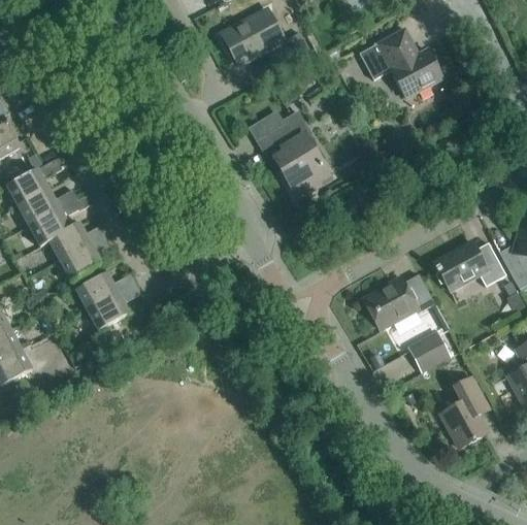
[(274,65),(306,48),(298,33),(281,42),(263,10),(223,31),(240,64),(266,51),(274,65)]
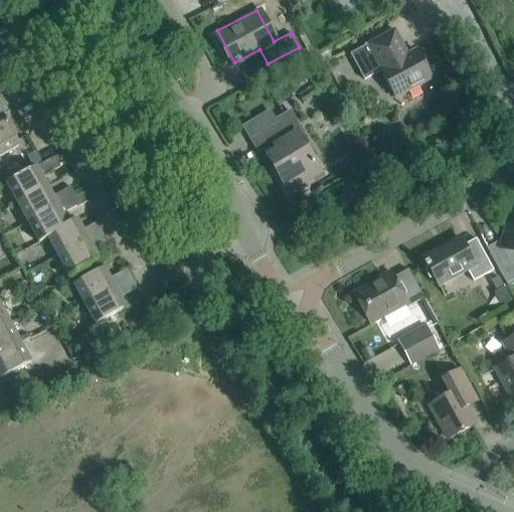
[(431,75),(415,47),(406,52),(393,27),(349,52),(363,77),(380,68),(394,96),(431,75)]
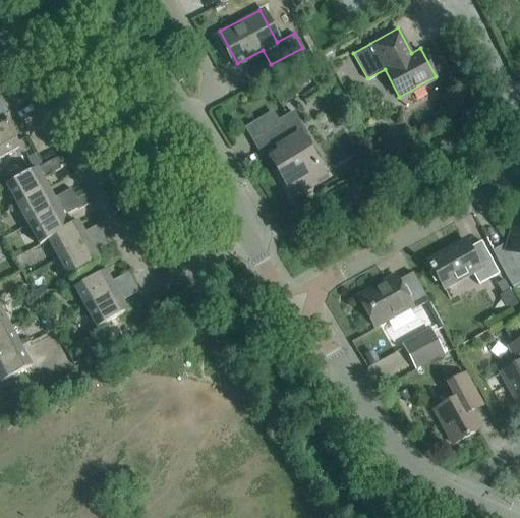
[(0,155),(18,146),(2,115),(8,111),(0,97),(0,155)]
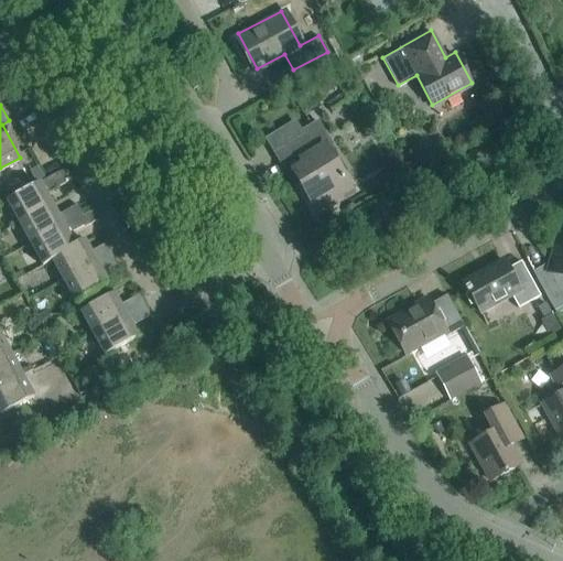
[(316,209),(350,189),(320,138),(325,135),(315,118),(301,128),(303,131),(279,147),(316,209)]
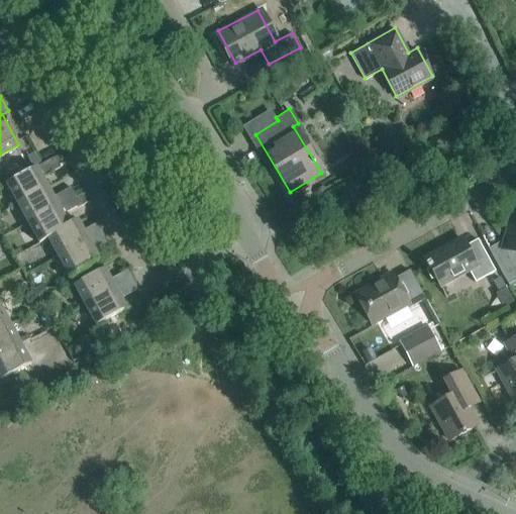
[(34,150),(26,155),(32,165),(39,161),(34,150)]
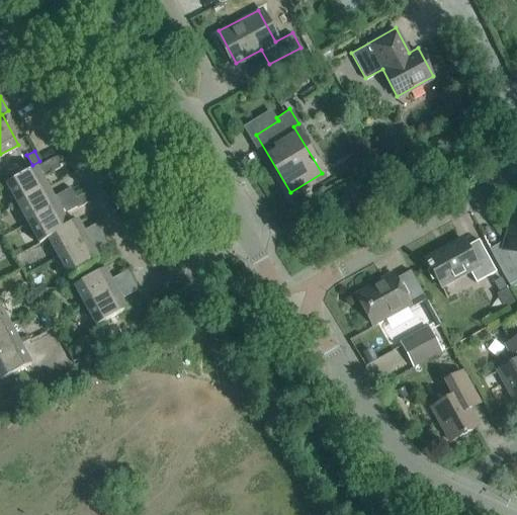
[(5,182),(16,202),(47,185),(41,176),(59,166),(54,156),(5,182)]
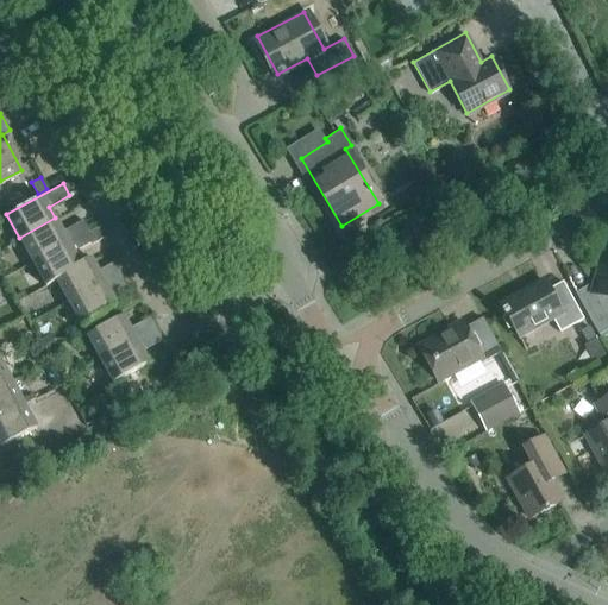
[(32,260),(88,228),(82,218),(62,229),(55,218),(19,238),(32,260)]
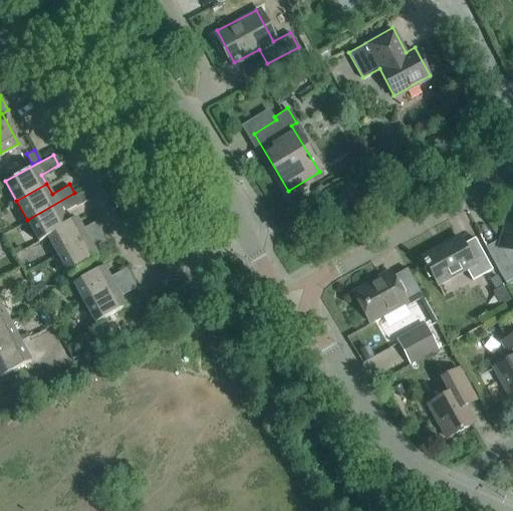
[(84,188),(74,193),(27,220),(38,240),(47,235),(46,234),(67,222),(67,221),(62,213),(90,197),(84,188)]
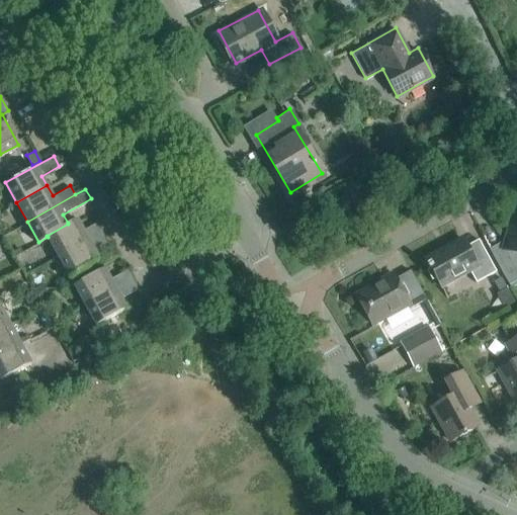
[(516,207),(514,207),(510,219),(506,222),(504,227),(507,232),(505,238),(488,247),(503,273),(508,282),(516,278),(515,276),(516,268),(516,207)]
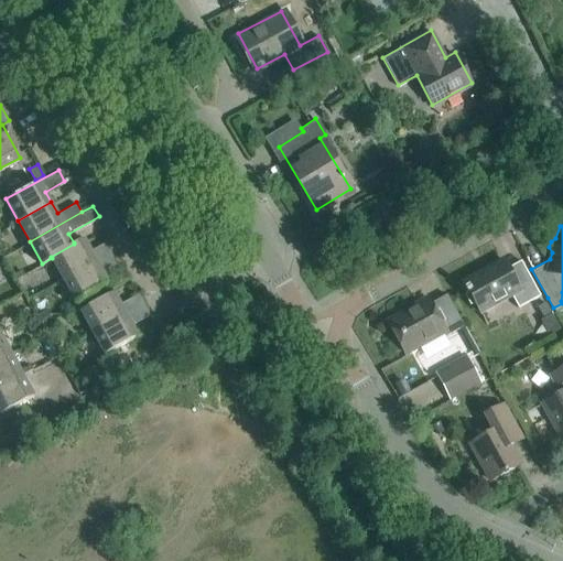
[(62,278),(115,249),(109,239),(89,249),(83,238),(74,243),(74,244),(51,257),(52,258),(62,278)]
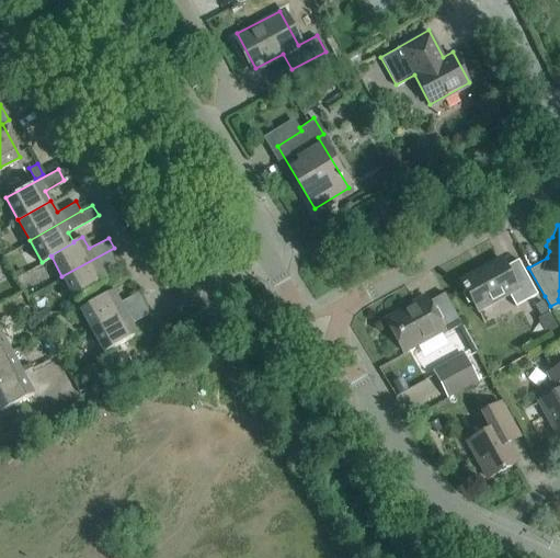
[(101,269),(120,259),(114,248),(61,276),(73,298),(106,280),(101,269)]
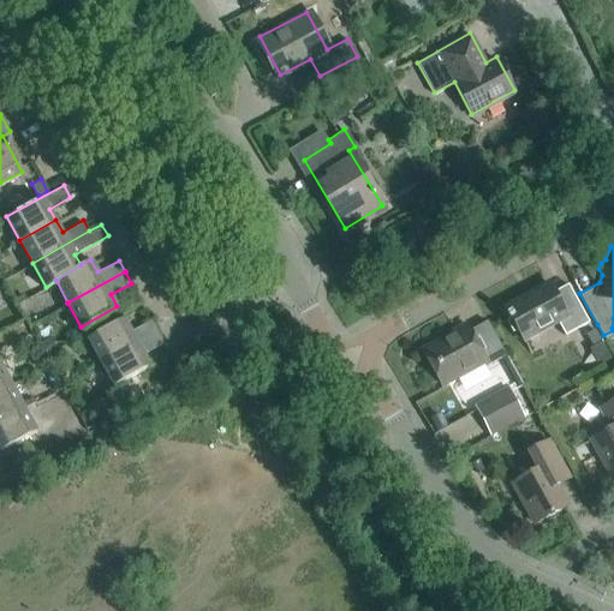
[(564,334),(588,321),(567,282),(553,289),(547,280),(504,304),(522,339),(556,319),(564,334)]
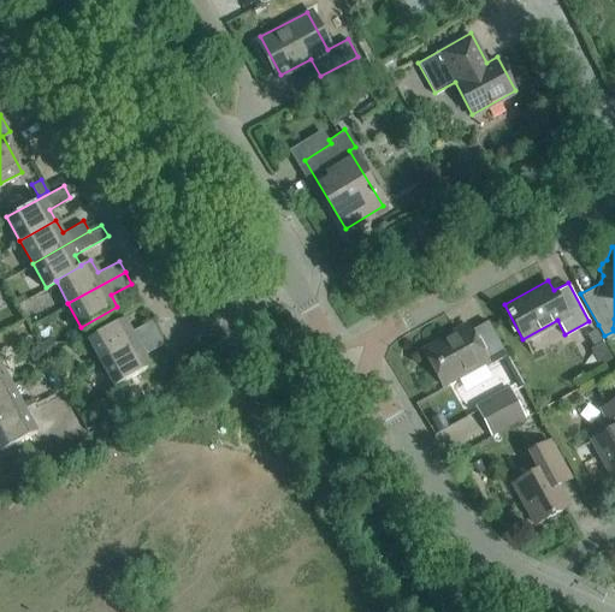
[(23,292),(13,297),(16,303),(27,298),(23,292)]
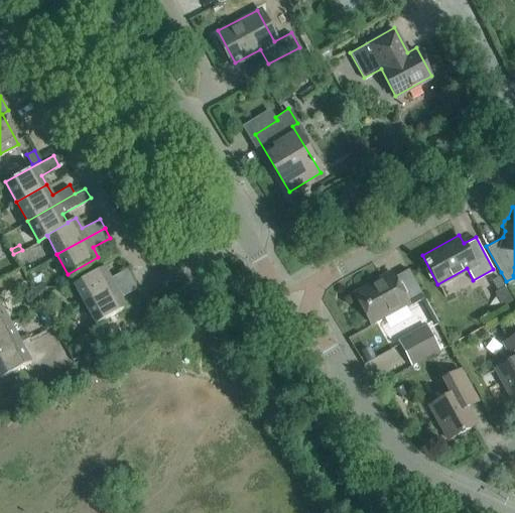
[(84,303),(132,276),(127,267),(109,277),(103,266),(73,283),(84,303)]
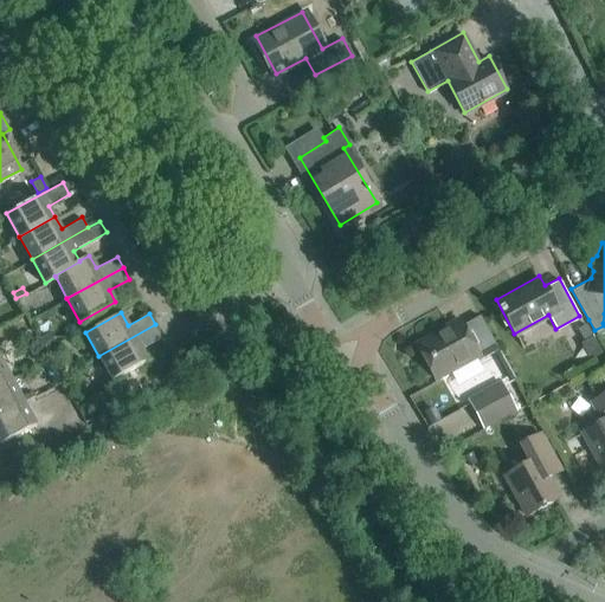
[(38,315),(30,319),(33,325),(42,321),(38,315)]
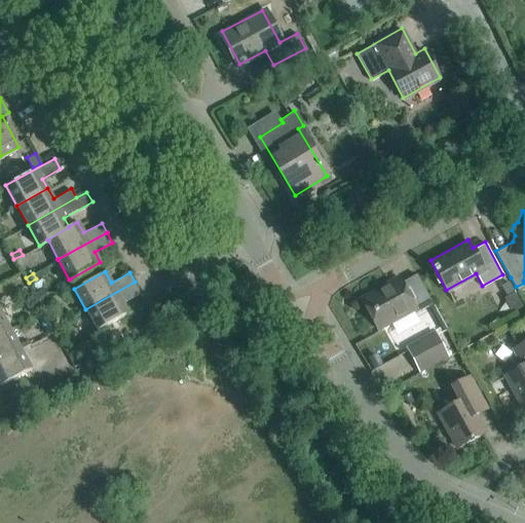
[(388,284),(362,297),(370,312),(368,312),(376,328),(414,306),(416,311),(433,302),(416,273),(401,282),(400,279),(389,286),(388,284)]
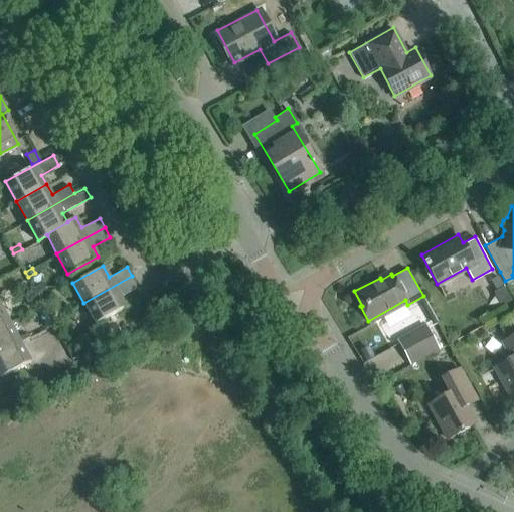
[(500,272),(493,276),(498,285),(505,281),(500,272)]
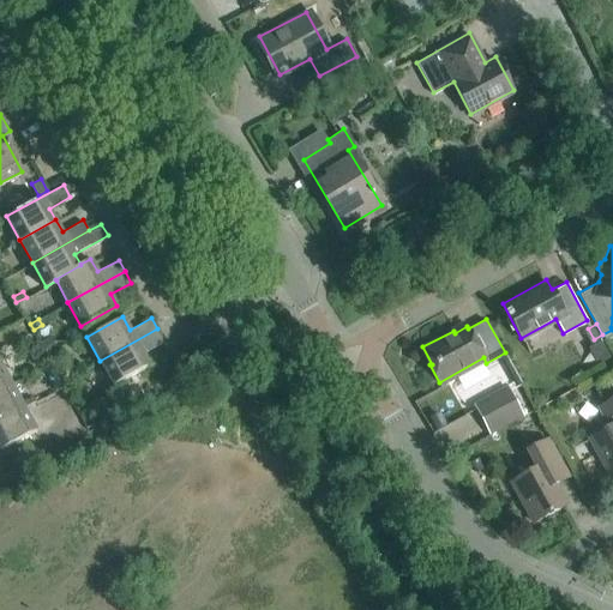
[(142,351),(163,340),(157,328),(100,361),(113,384),(149,364),(142,351)]
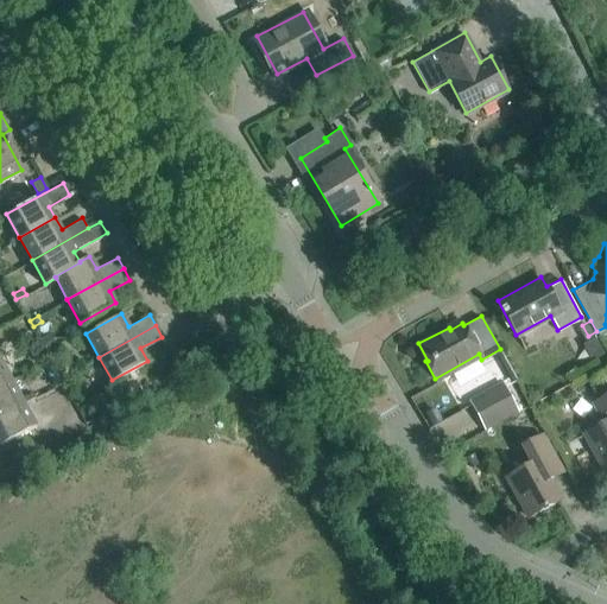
[(49,334),(40,337),(46,348),(55,343),(49,334)]
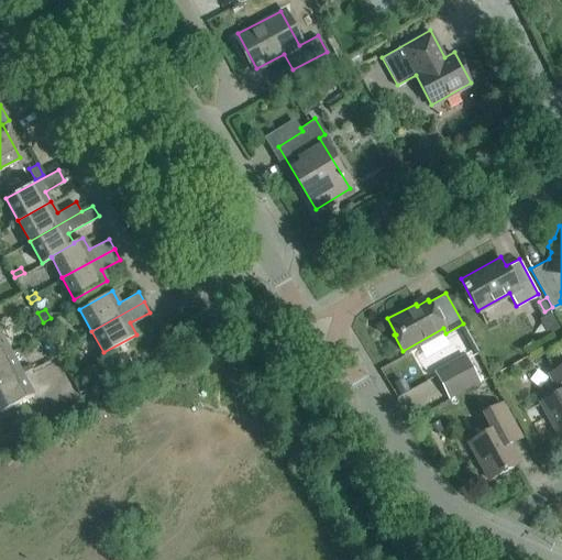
[(161,330),(144,340),(151,351),(167,341),(161,330)]
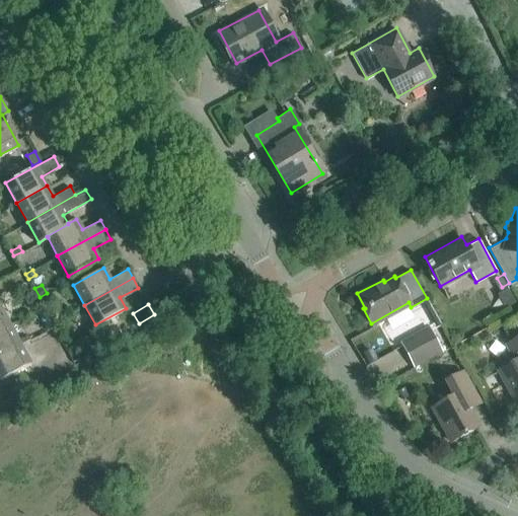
[(0,328),(9,323),(0,306),(0,328)]
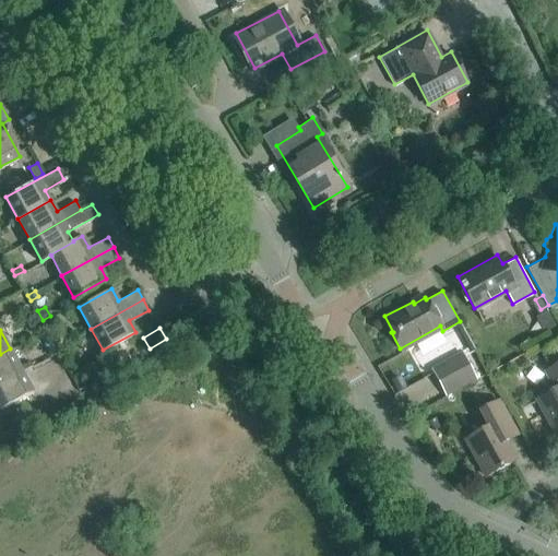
[(0,380),(21,369),(10,349),(0,354),(0,380)]
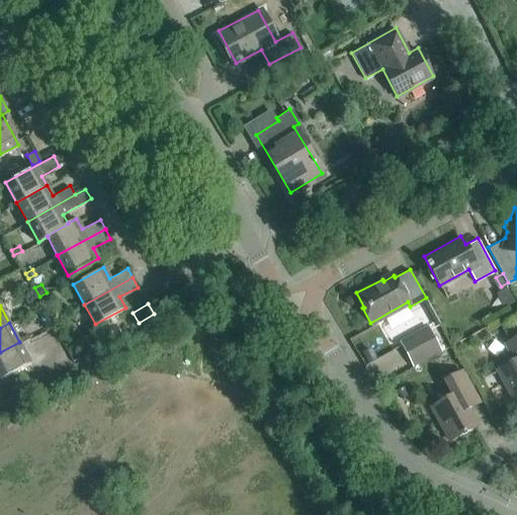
[(428,324),(400,340),(413,366),(432,356),(434,359),(449,351),(435,325),(430,328),(428,324)]
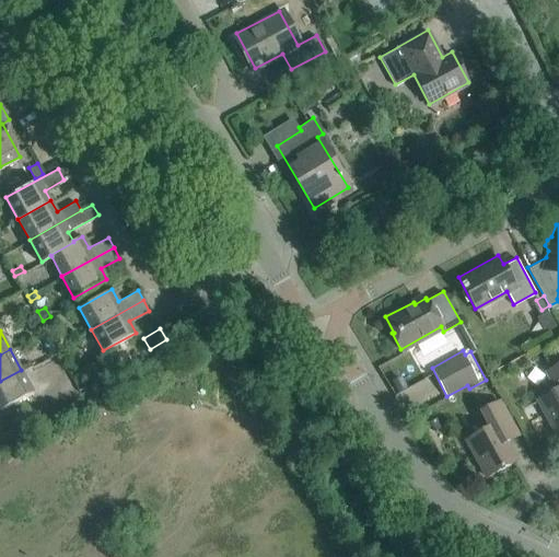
[(558,437),(558,434),(558,361),(545,370),(555,387),(536,397),(558,437)]
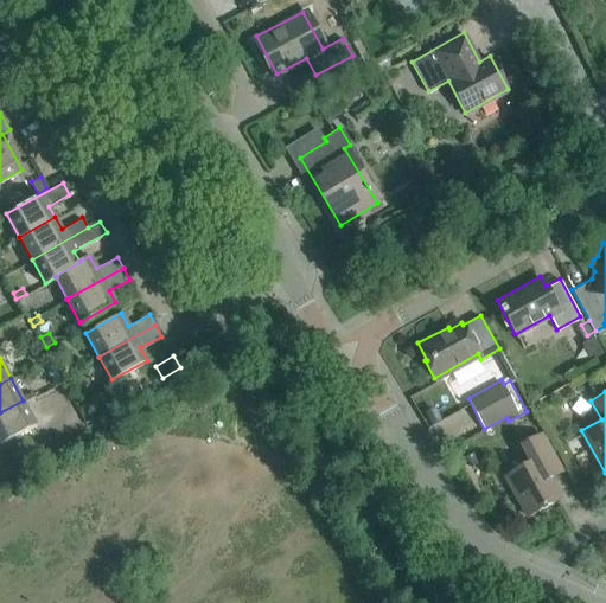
[(36,424),(23,401),(0,412),(0,443),(36,424)]
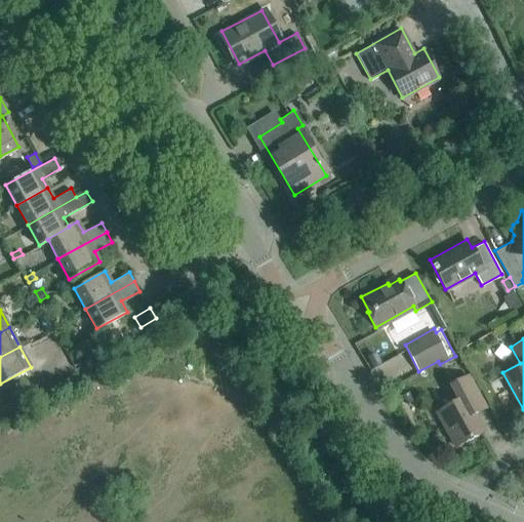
[(455,445),(483,431),(469,406),(481,399),(467,374),(448,385),(456,399),(436,410),(455,445)]
